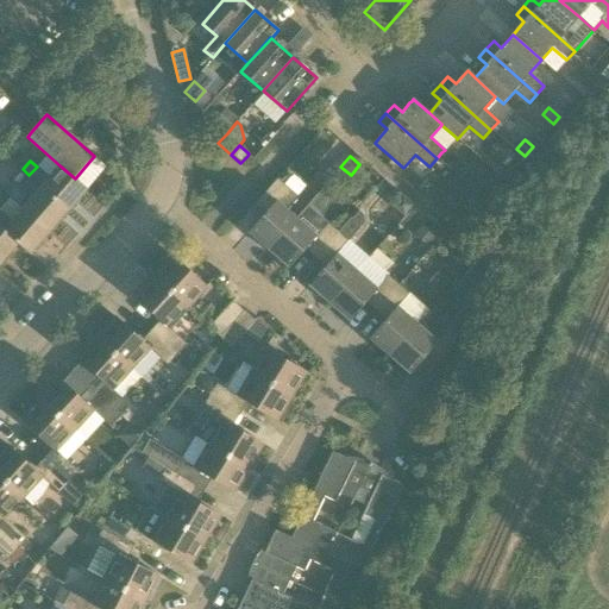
[(29,175),(29,176),(68,211),(87,189),(75,179),(60,165),(49,177),(37,167),(29,175)]
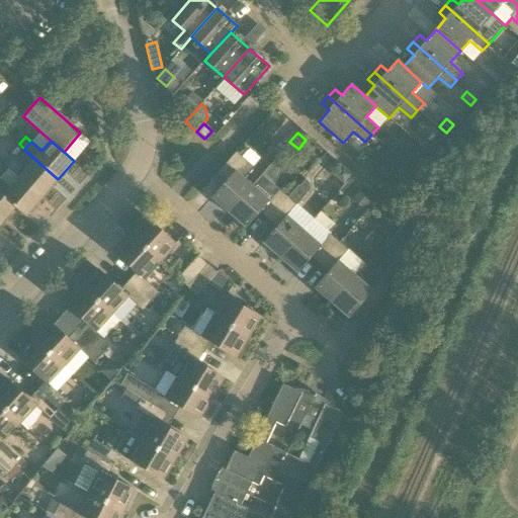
[(400,160),(402,162),(409,154),(394,141),(387,149),(390,151),(398,158),(400,160)]
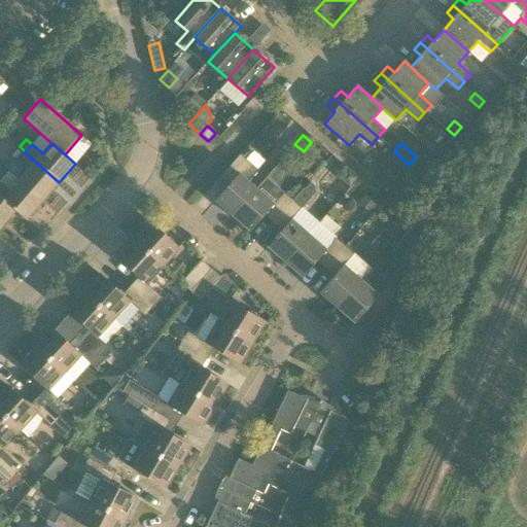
[(23,154),(16,162),(28,171),(20,181),(42,202),(43,201),(57,185),(59,182),(25,152),(24,152),(23,154)]
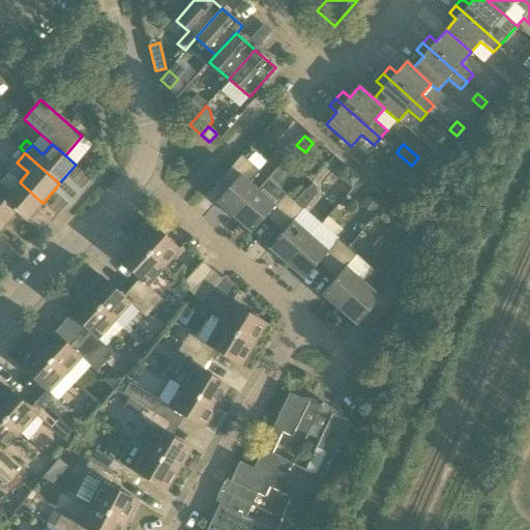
[(393,160),(393,170),(400,175),(409,164),(407,162),(399,154),(393,160)]
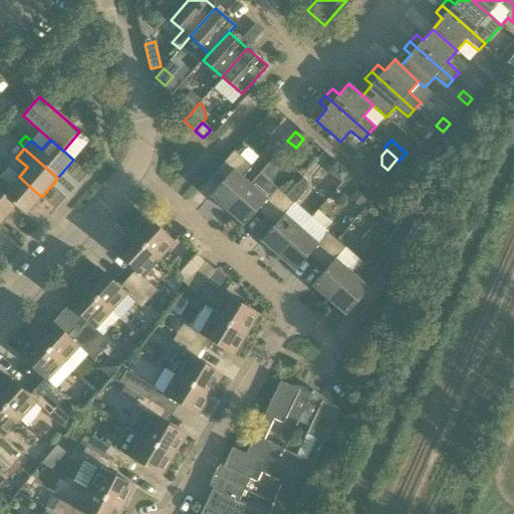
[(210,196),(227,211),(250,184),(242,178),(252,167),(234,151),(215,173),(224,181),(210,196)]
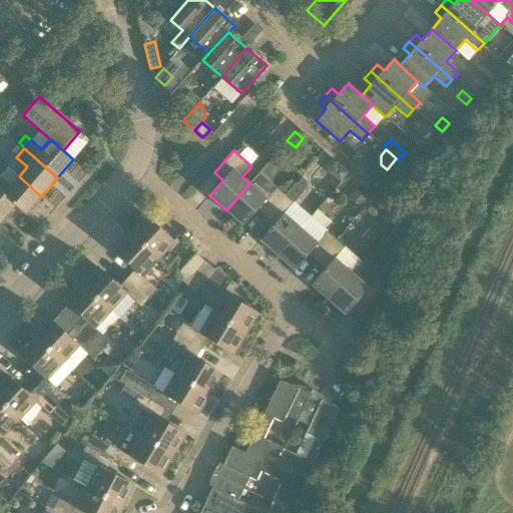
[(272,179),(279,169),(268,161),(261,171),(272,179)]
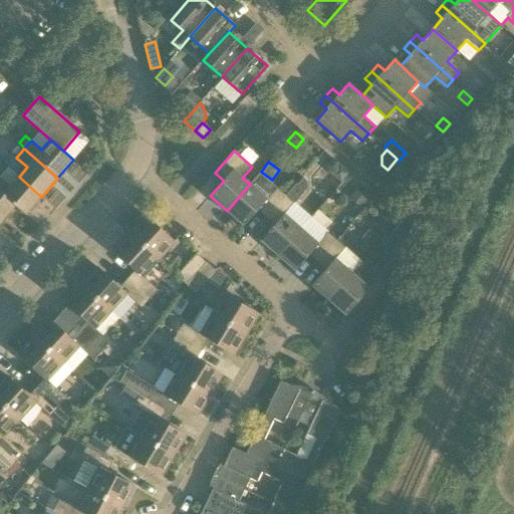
[(339,167),(335,171),(336,179),(340,182),(347,174),(339,167)]
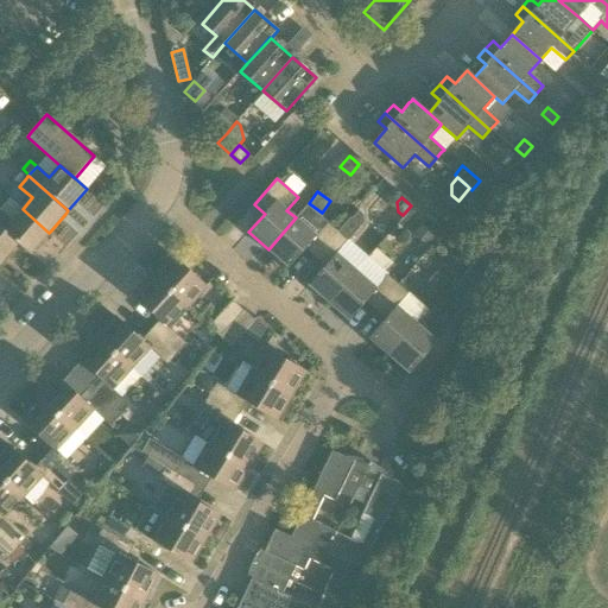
[(289,267),(305,248),(315,258),(337,232),(306,204),(296,217),(268,249),(289,267)]
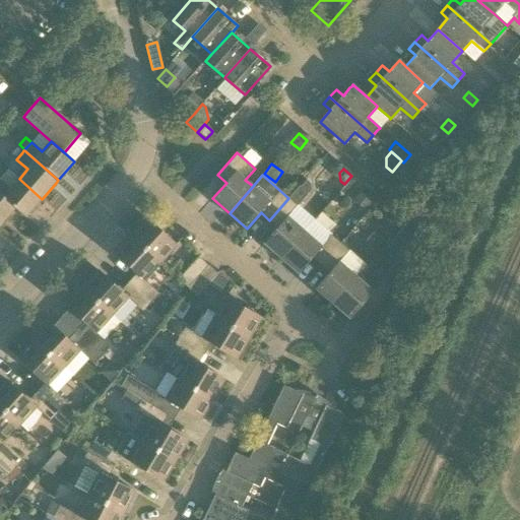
[(42,199),(18,179),(10,188),(0,179),(0,194),(15,208),(26,217),(42,199)]
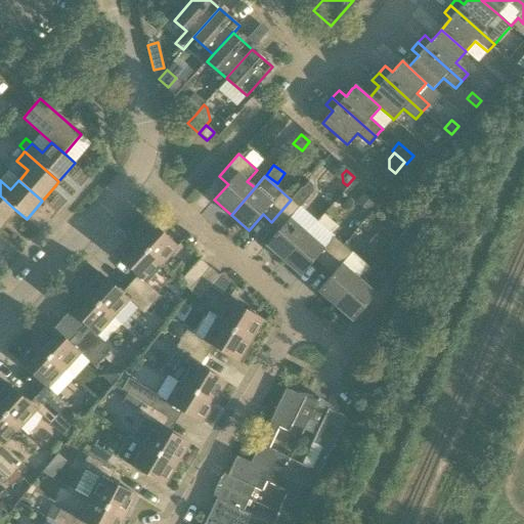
[(291,200),(271,222),(280,229),(266,246),(284,261),(307,233),(318,221),(301,206),(313,192),(312,185),(309,182),(301,187),(291,200)]
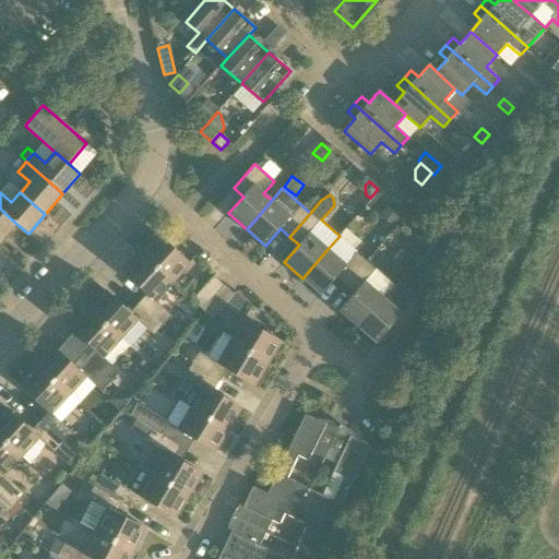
[(391,203),(382,213),(395,224),(404,214),(391,203)]
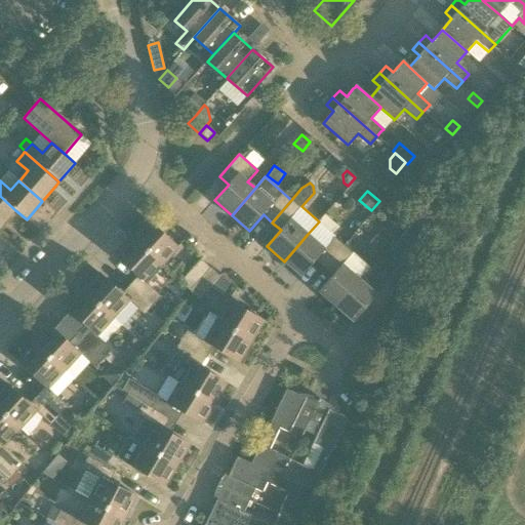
[(0,228),(15,210),(0,196),(0,228)]
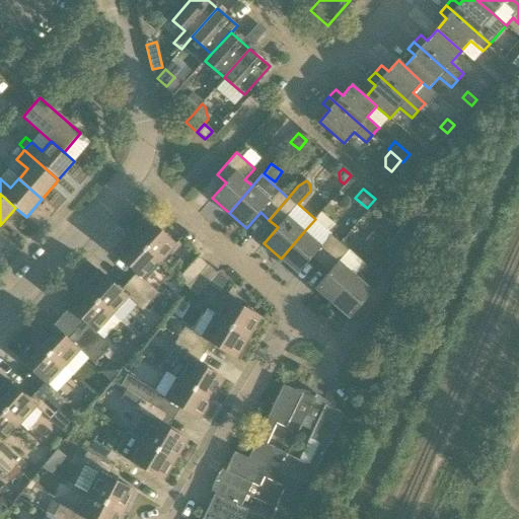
[(389,214),(380,224),(390,233),(399,222),(389,214)]
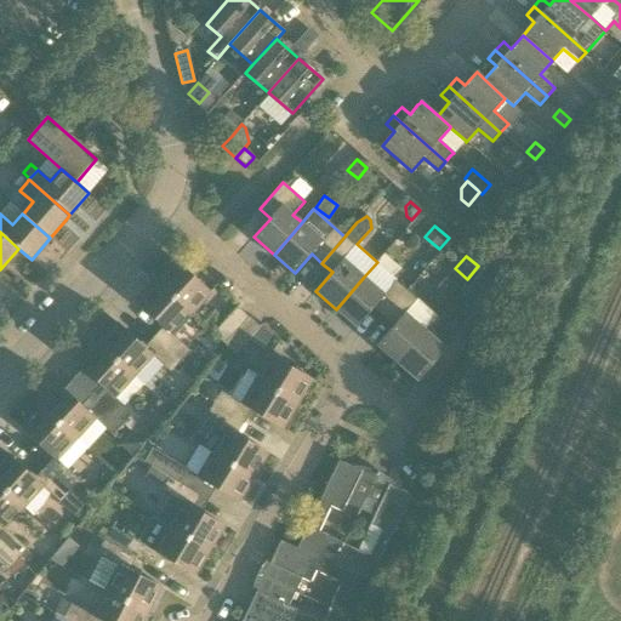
[(157,281),(192,314),(211,294),(176,261),(157,281)]
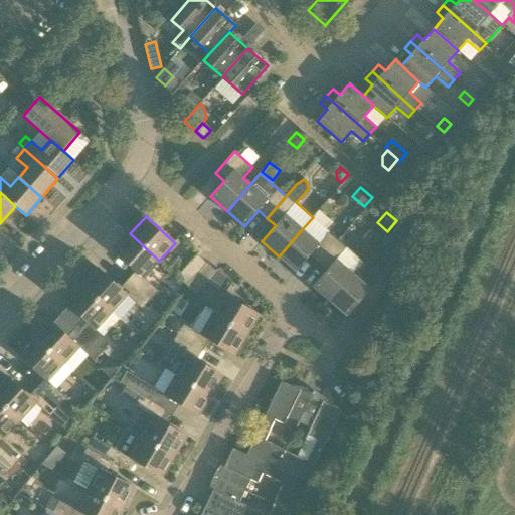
[(404,221),(397,228),(409,240),(416,231),(404,221)]
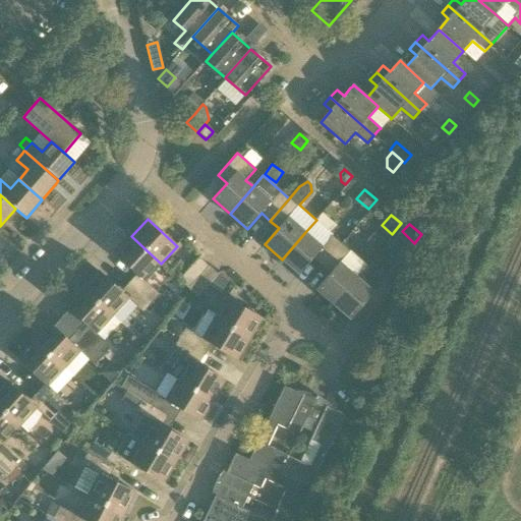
[(305,232),(282,259),(299,274),(312,258),(322,266),(341,243),(332,236),(323,247),(305,232)]
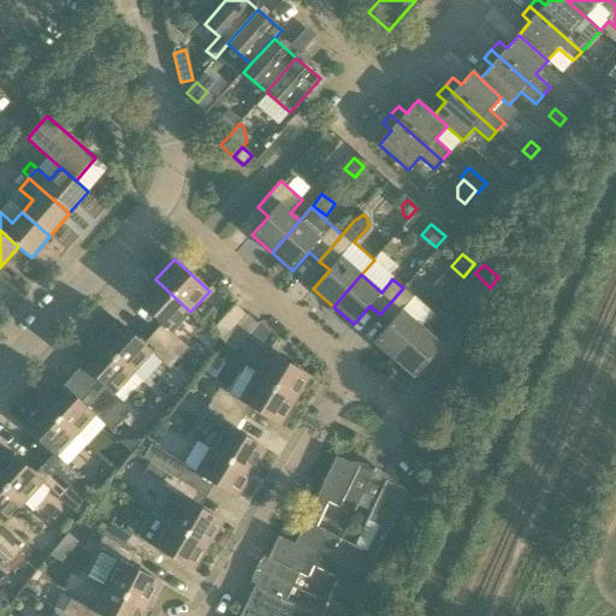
[(153,335),(179,359),(189,348),(172,332),(190,312),(155,279),(136,300),(163,324),(153,335)]
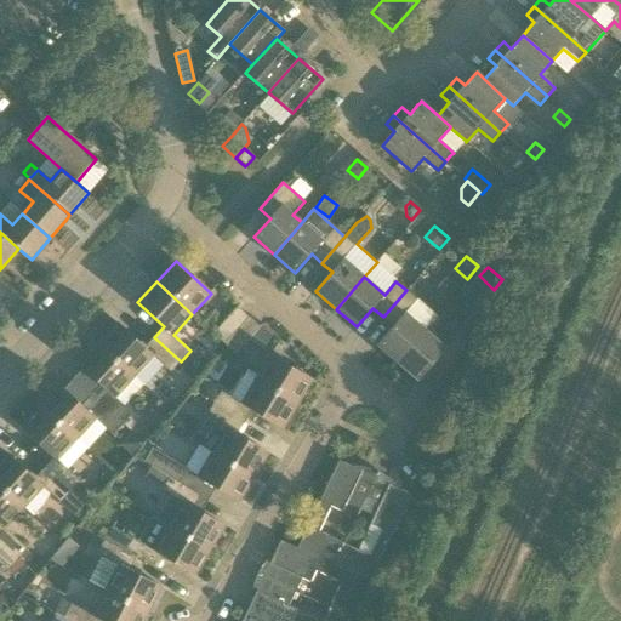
[(406,290),(383,317),(393,326),(377,345),(398,363),(438,318),(406,290)]
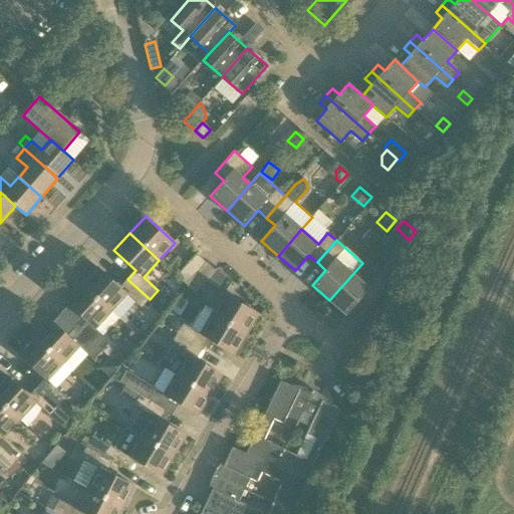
[(197,254),(177,276),(186,284),(206,262),(197,254)]
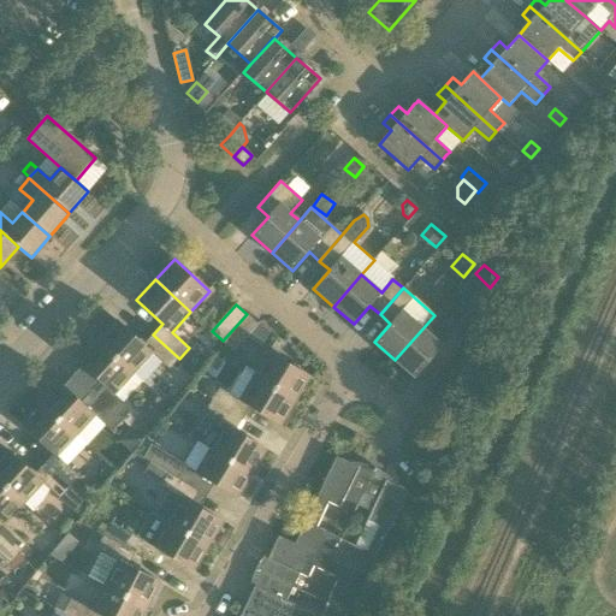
[(234,351),(258,325),(247,314),(223,341),(234,351)]
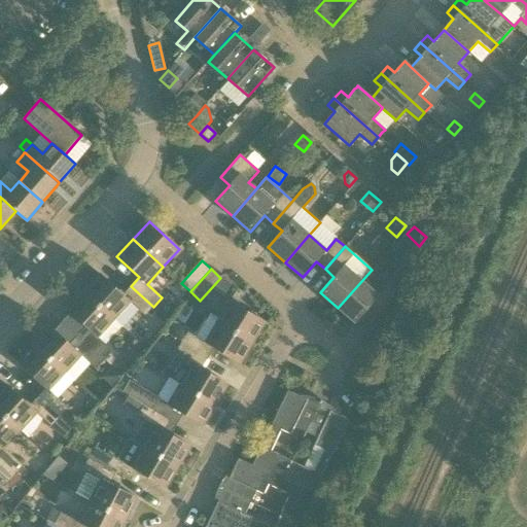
[(378,315),(397,292),(372,270),(338,308),(355,323),(369,307),(378,315)]
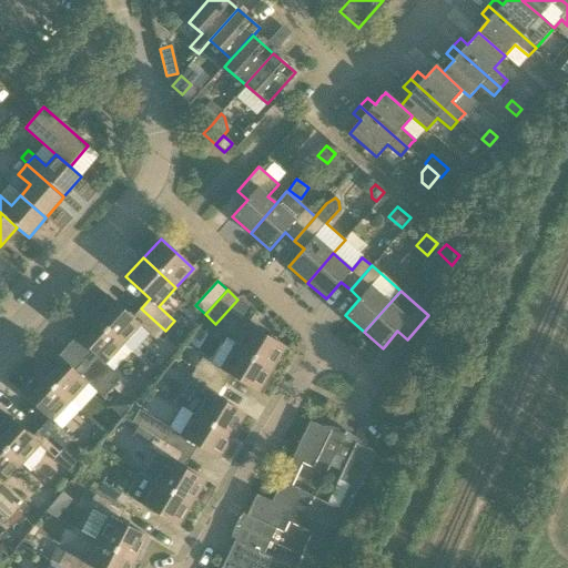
[(165,331),(141,308),(132,318),(108,296),(91,315),(123,345),(141,326),(156,341),(158,340),(165,331)]
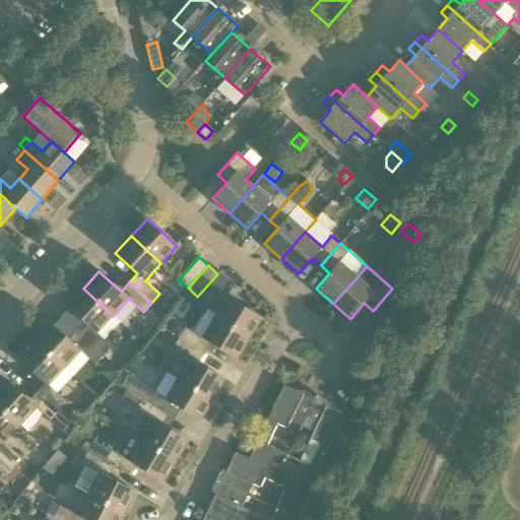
[(112,346),(96,333),(113,316),(83,288),(67,306),(88,326),(80,335),(103,355),(112,346)]
